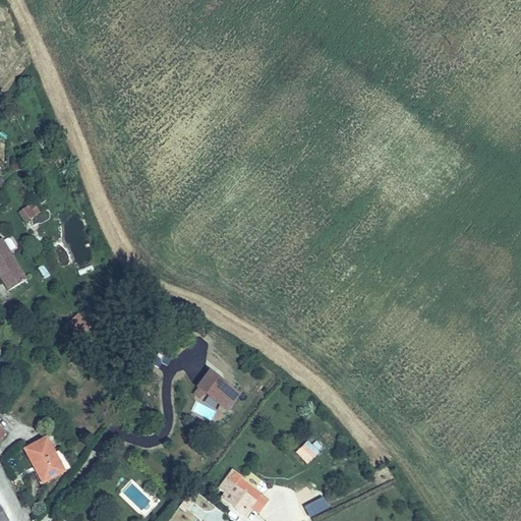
[(2,183),(0,188),(0,193),(8,196),(11,186),(2,183)]
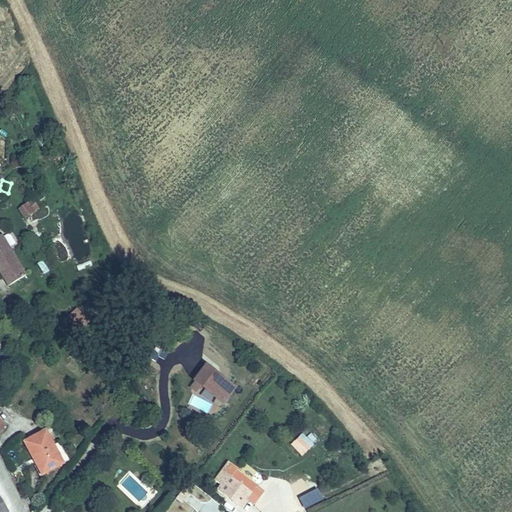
[(23,217),(33,208),(25,199),(15,207),(23,217)]
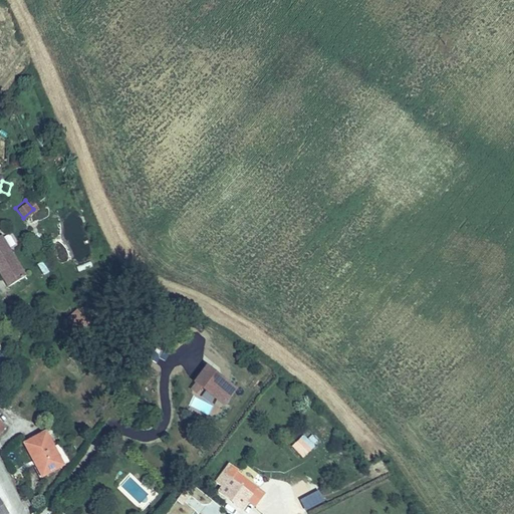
[(9,246),(15,242),(9,231),(3,234),(9,246)]
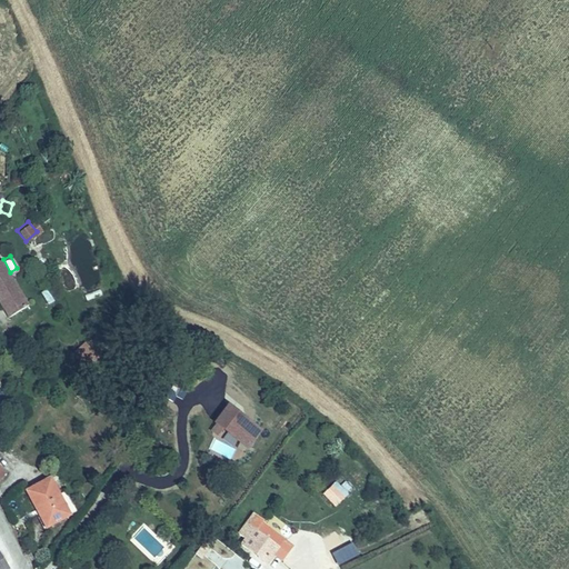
[(30,307),(2,263),(0,263),(0,301),(10,319),(30,307)]
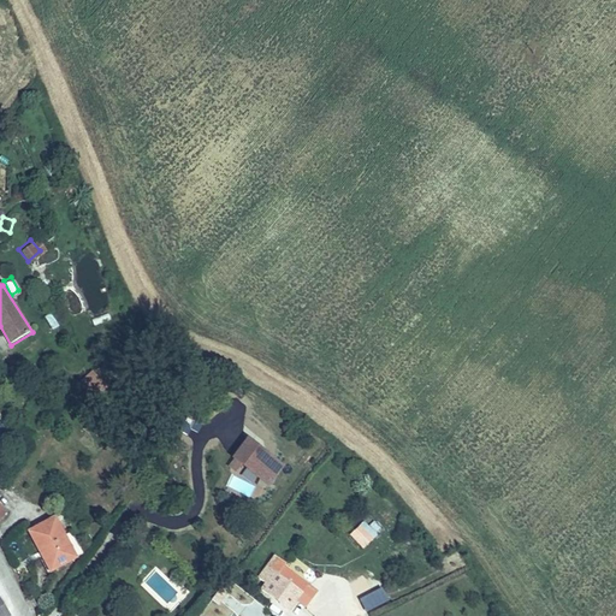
[(80,381),(95,396),(107,384),(92,368),(80,381)]
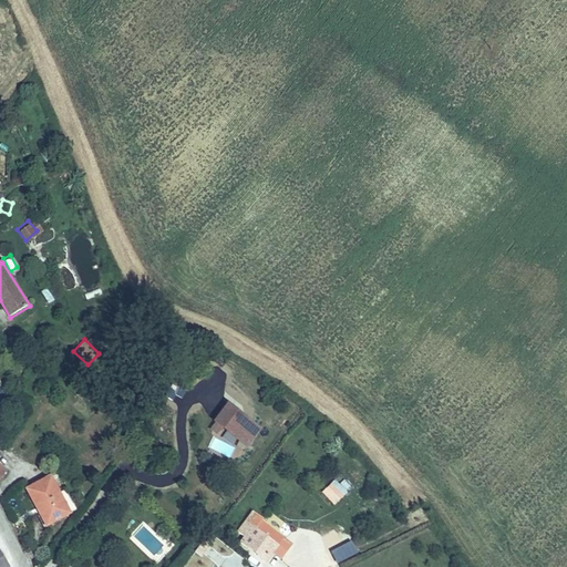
[(259,426),(226,405),(215,423),(248,444),(259,426)]
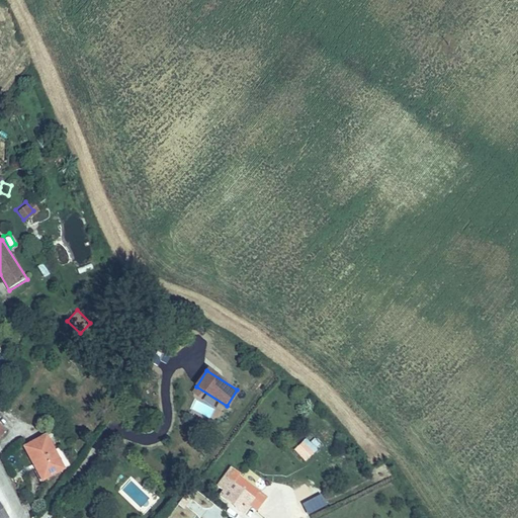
[(0,441),(14,425),(1,414),(0,414),(0,441)]
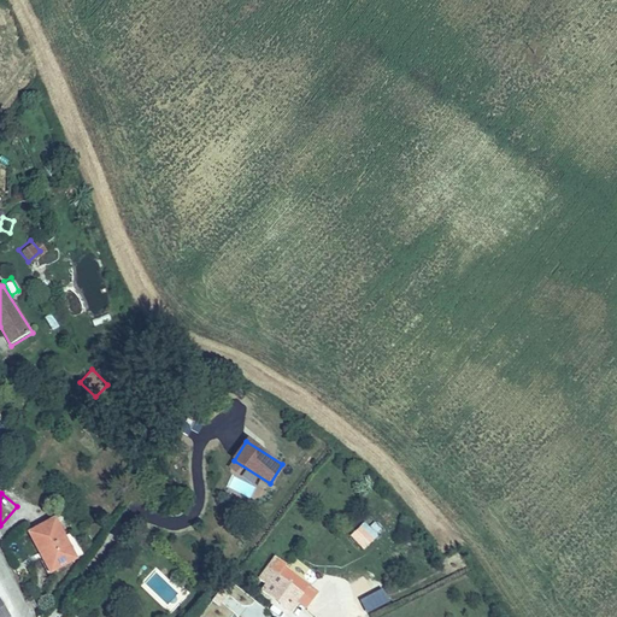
[(363,547),(382,530),(371,517),(351,534),(363,547)]
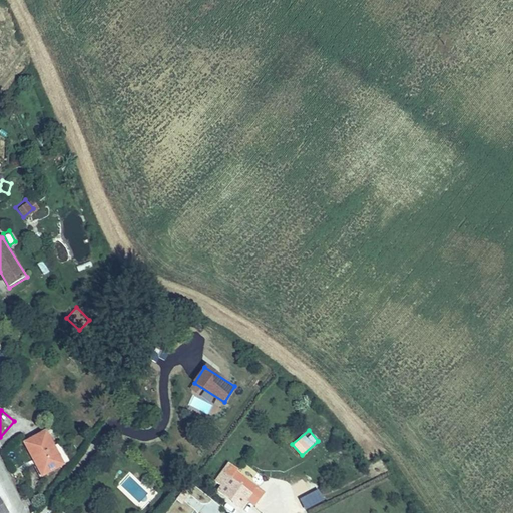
[(44,474),(64,464),(47,433),(30,442),(28,443),(44,474)]
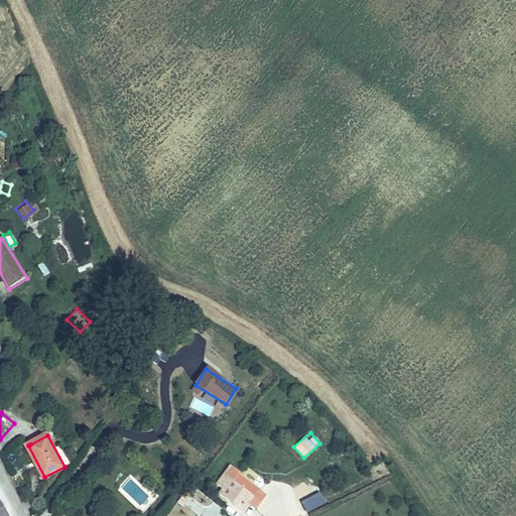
[(218,492),(241,508),(247,500),(252,493),(232,478),(236,473),(238,470),(229,463),(215,483),(221,487),(218,492)]
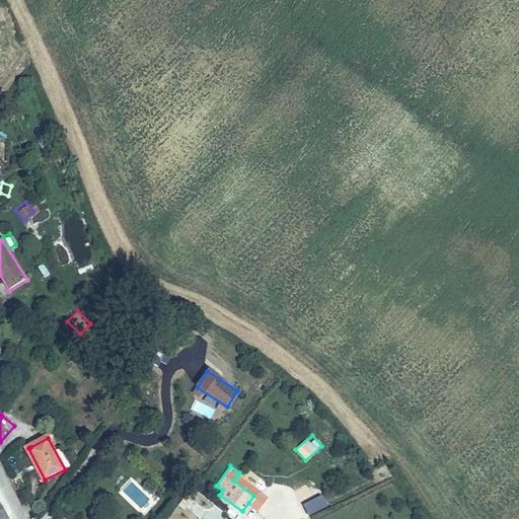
[(264,495),(237,475),(233,480),(253,496),(248,503),(254,508),(264,495)]
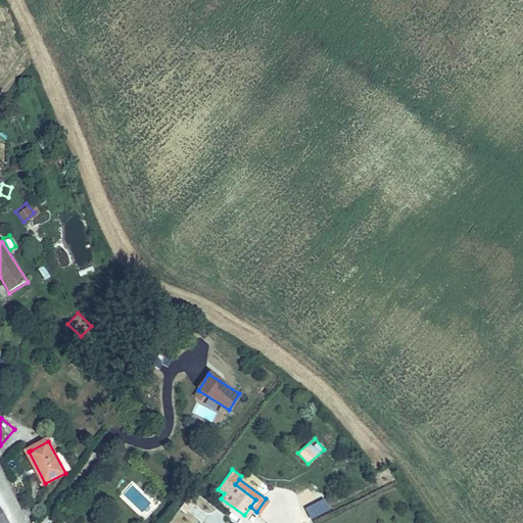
[(0,522),(9,522),(2,507),(0,508),(0,522)]
